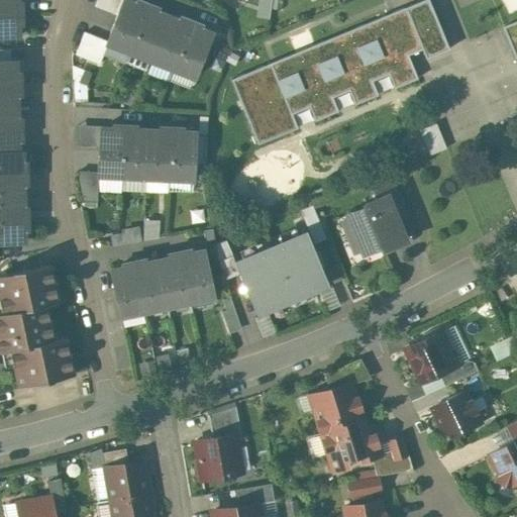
[(17,2),(16,0),(0,0),(0,13),(17,13),(17,7),(17,2)]
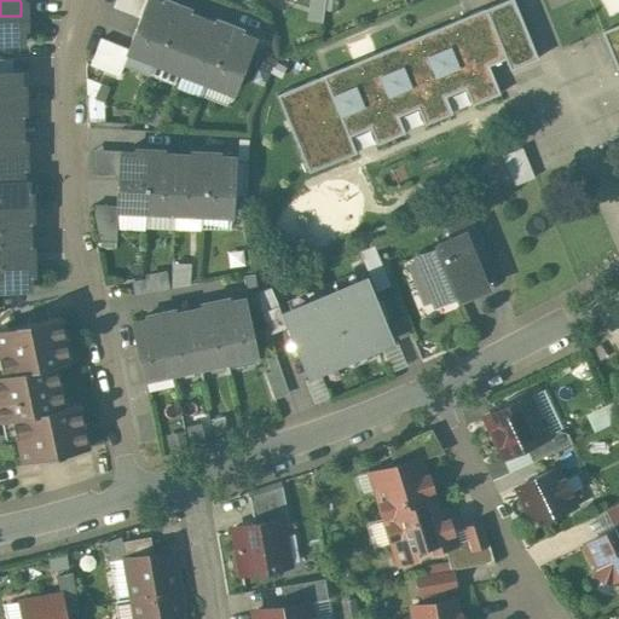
[(161,4),(151,0),(145,0),(126,51),(152,62),(174,5),(162,0),(161,4)]
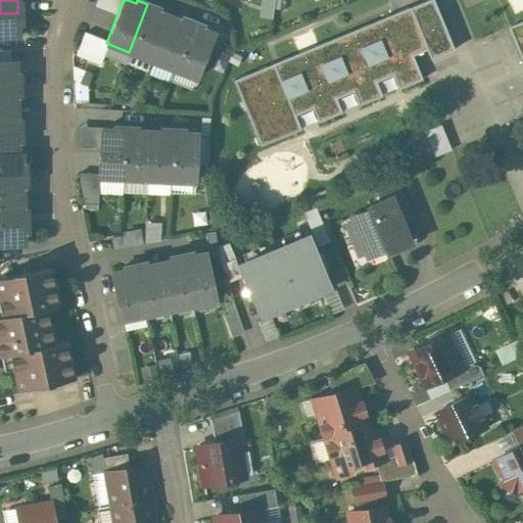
[(263,0),(260,16),(273,18),(275,0),(263,0)]
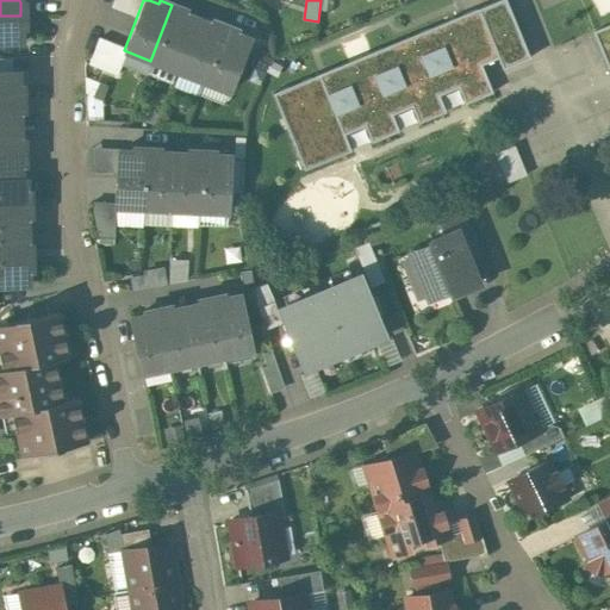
[(529,58),(505,0),(497,0),(317,75),(342,135),(344,135),(365,126),(371,143),(398,131),(392,114),(411,107),(418,123),(446,112),(439,95),(458,87),(465,104),(491,93),(493,99),(495,98),(481,66),(498,58),(502,69),(529,58)]
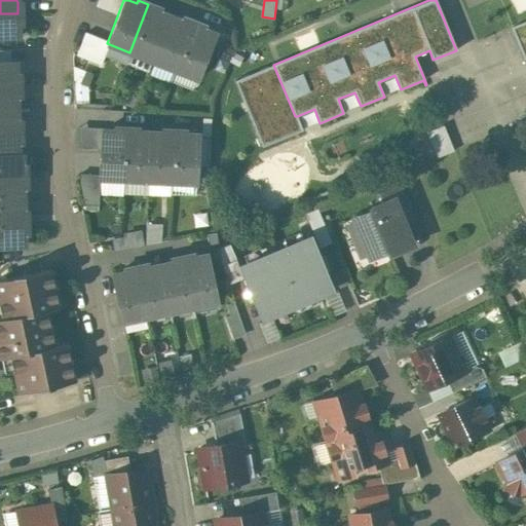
[(148,4),(129,52),(151,61),(168,15),(158,11),(159,8),(148,4)]
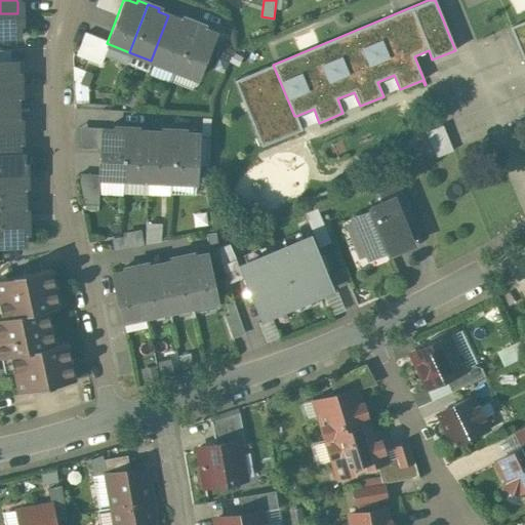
[(17,19),(17,13),(0,13),(0,37),(18,37),(17,25),(17,19)]
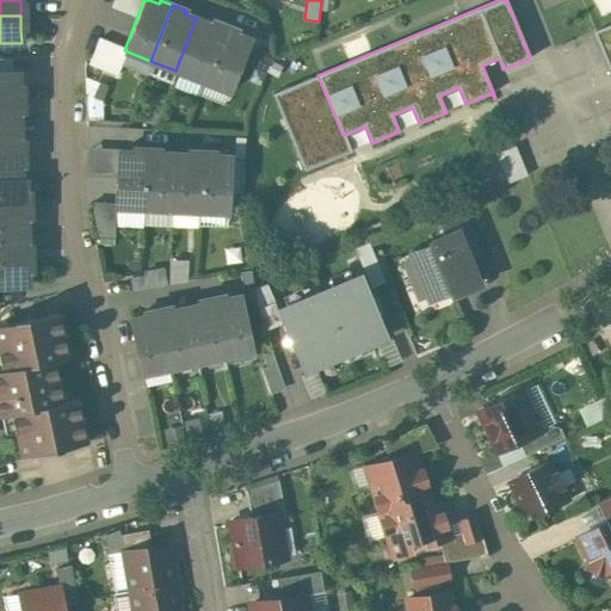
[(209,24),(196,18),(176,71),(202,81),(223,25),(210,20),(209,24)]
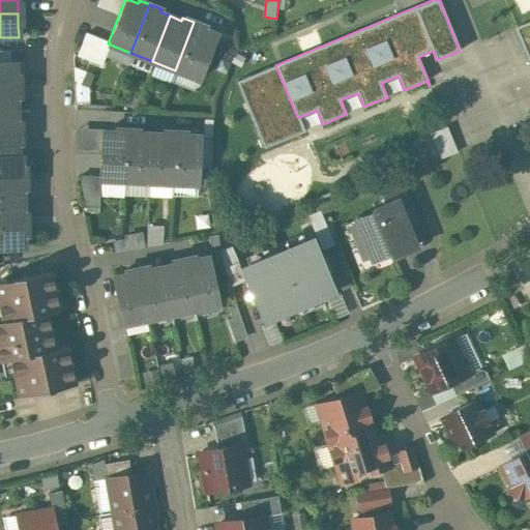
[(529,21),(516,27),(529,62),(529,21)]
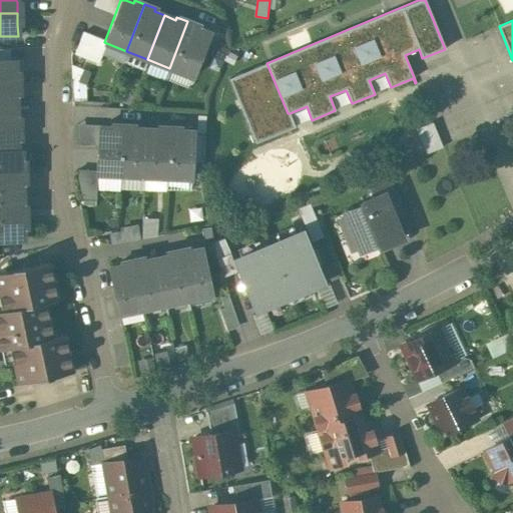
[(197,25),(187,21),(169,68),(191,76),(208,33),(196,28),(197,25)]
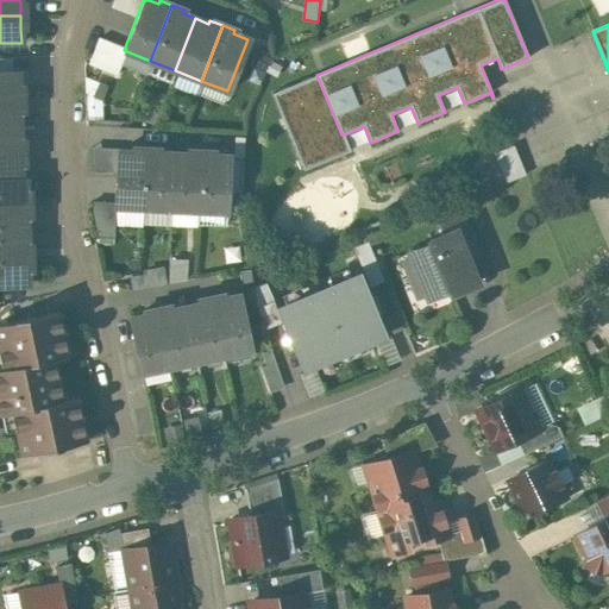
[(0,71),(0,99),(23,99),(23,92),(19,92),(19,86),(18,71),(0,71)]
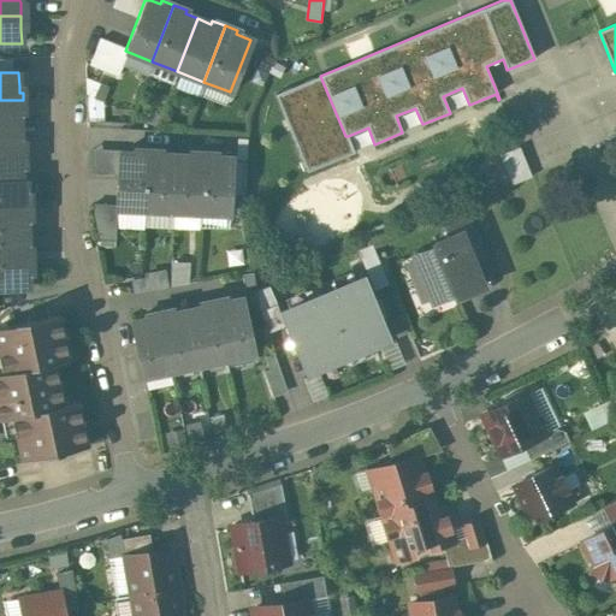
[(345,136),(320,76),(274,95),(307,172),(355,153),(348,136),(345,136)]
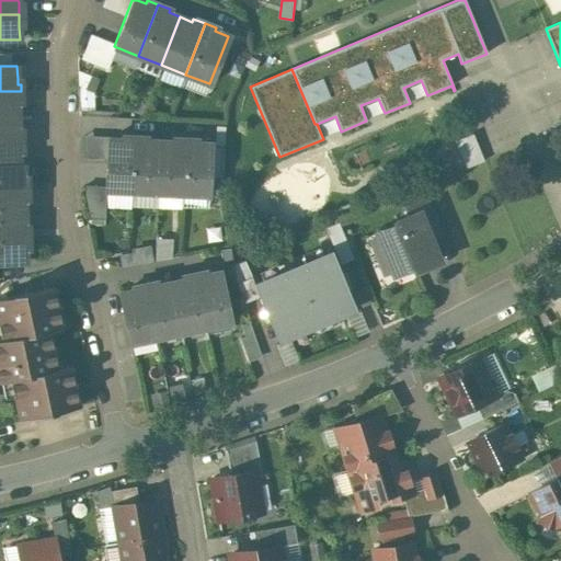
[(0,91),(0,115),(19,115),(18,103),(18,98),(21,98),(21,91),(0,91)]
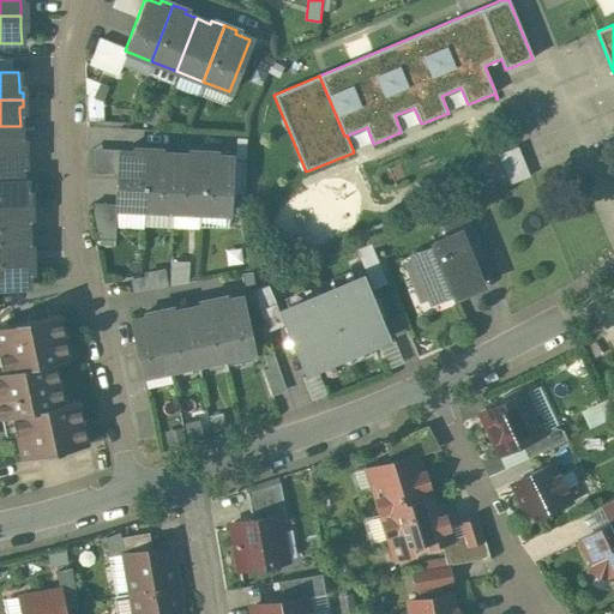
[(0,126),(0,152),(24,152),(24,145),(20,145),(20,139),(20,126),(0,126)]
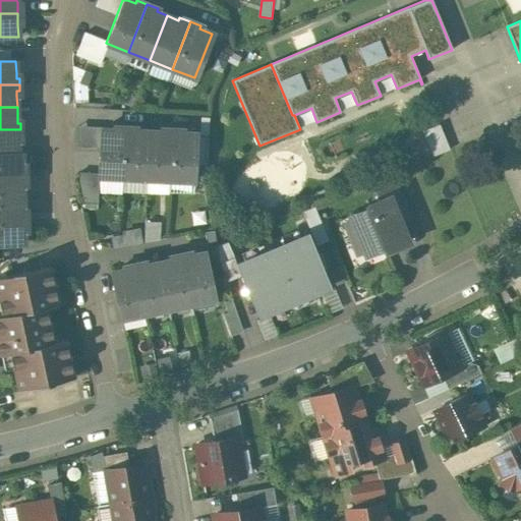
[(438,124),(421,131),(431,157),(449,150),(439,125),(438,124)]
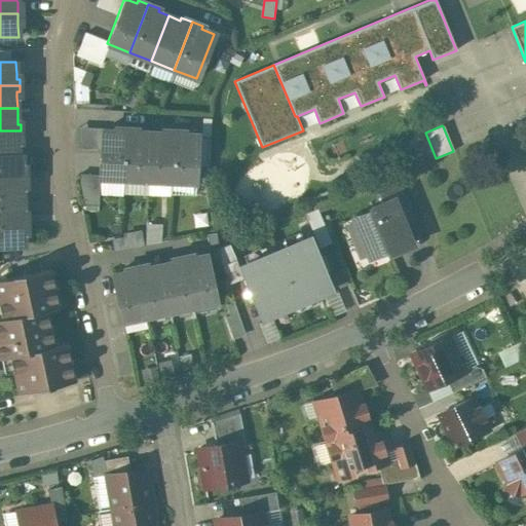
[(113,130),(101,129),(99,178),(123,179),(125,127),(114,127),(113,130)]
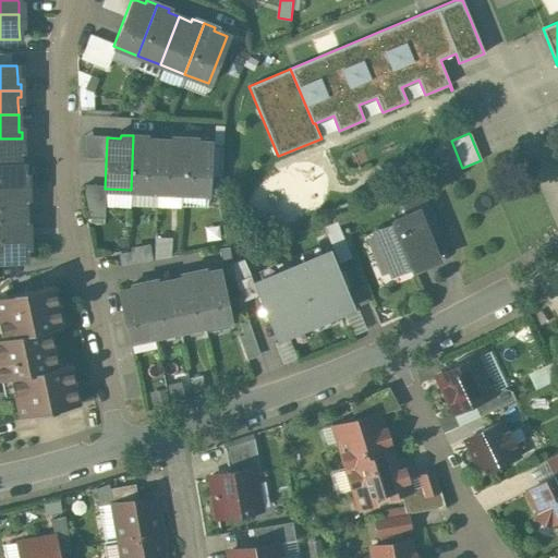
[(145,136),(133,135),(131,190),(155,192),(158,140),(145,140),(145,136)]
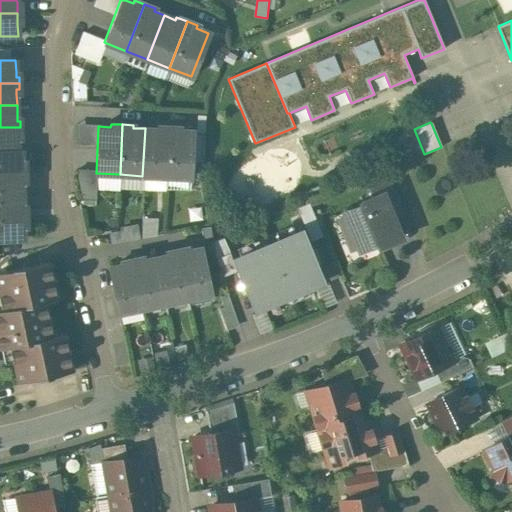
[(156,129),(145,128),(142,176),(165,177),(168,126),(156,126),(156,129)]
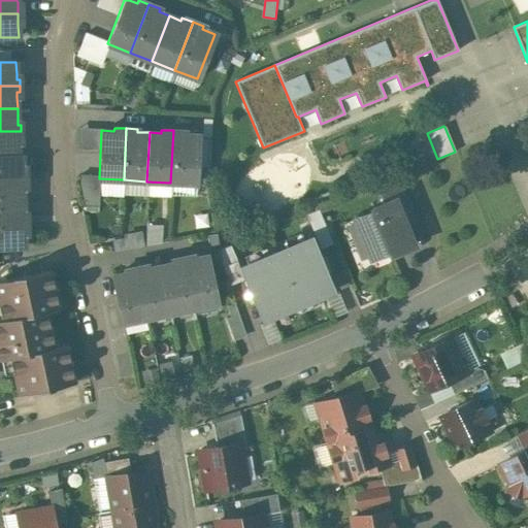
[(185,131),(173,130),(170,183),(195,184),(197,135),(185,134),(185,131)]
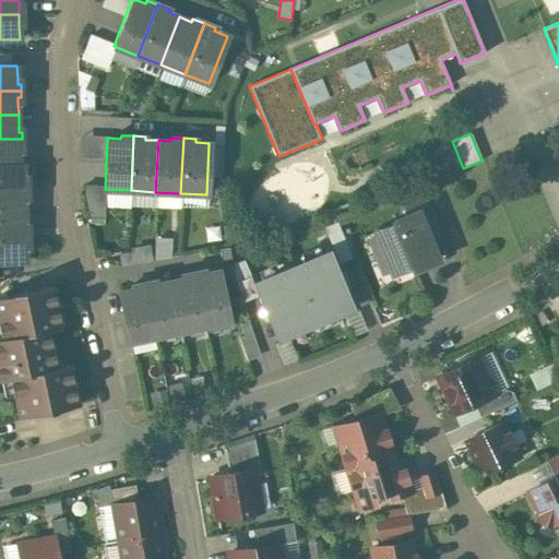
[(0,139),(0,163),(19,164),(19,152),(19,146),(22,146),(22,139),(0,139)]
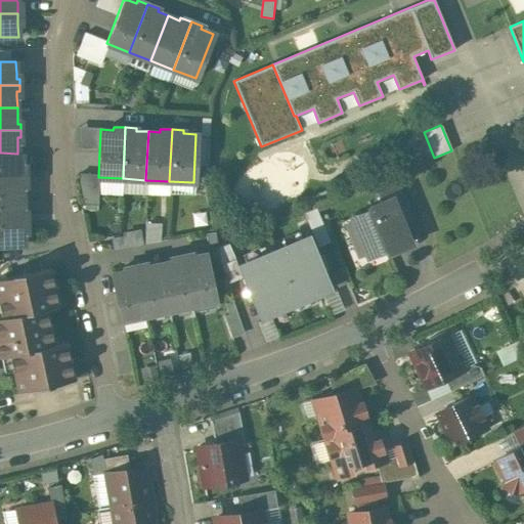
[(0,176),(26,175),(26,169),(23,169),(23,165),(22,154),(17,154),(0,153),(0,176)]
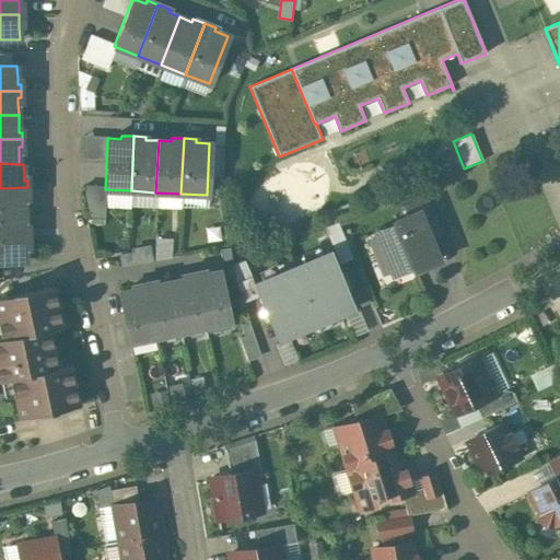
[(0,188),(0,212),(25,212),(24,200),(24,195),(27,195),(27,187),(0,188)]
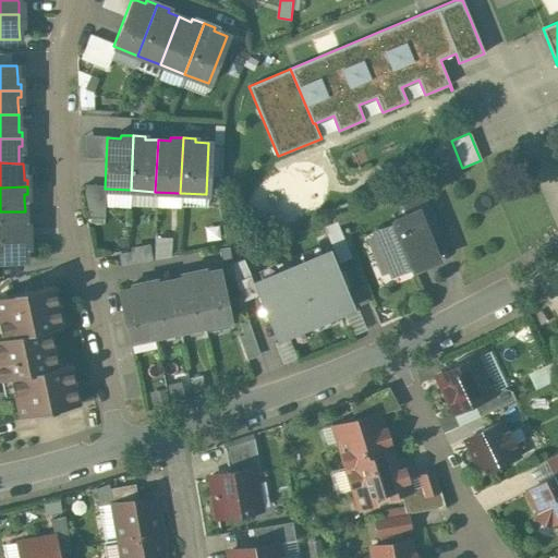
[(424,195),(402,204),(407,214),(415,210),(428,205),(424,195)]
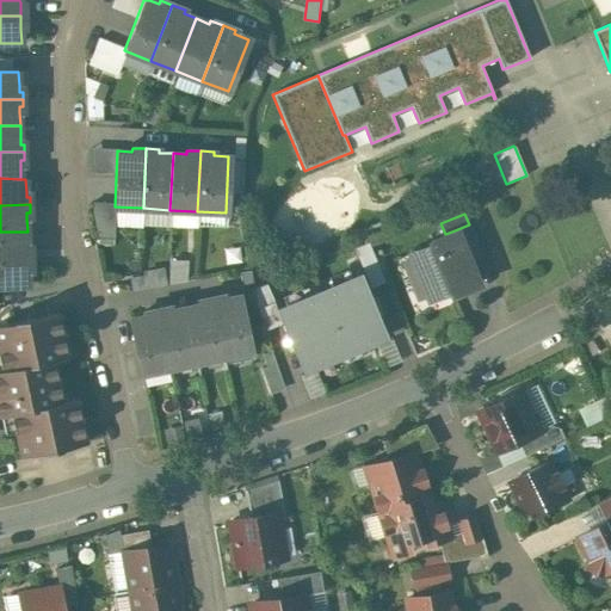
[(469,224),(455,230),(463,252),(479,246),(469,224)]
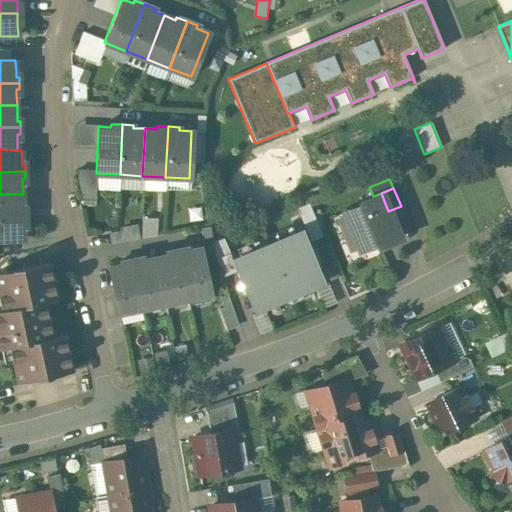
[(373,196),(359,202),(361,206),(344,213),(359,250),(376,243),(378,247),(399,238),(388,211),(381,193),(373,196)]
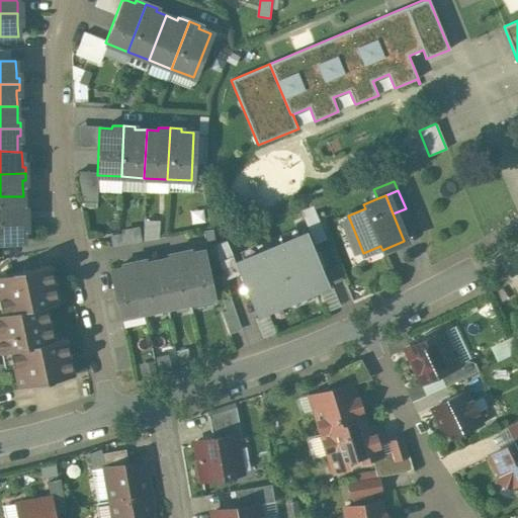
[(0,196),(0,219),(26,219),(26,212),(23,212),(23,207),(23,196),(0,196)]
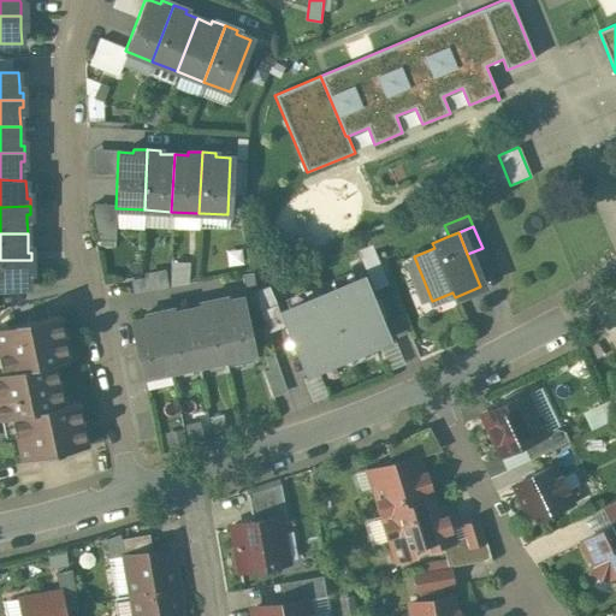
[(369,243),(357,249),(363,265),(377,260),(369,243)]
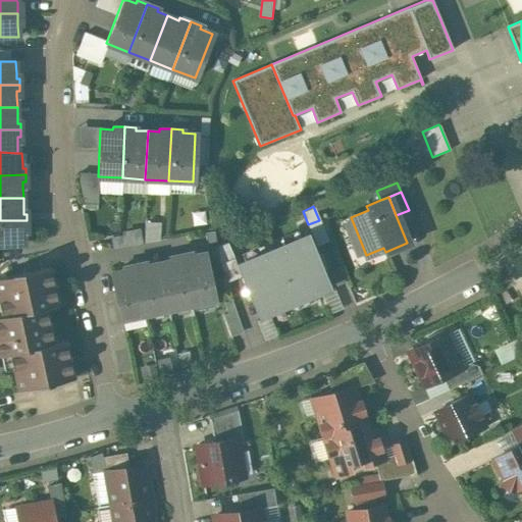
[(142,228),(107,230),(108,243),(159,241),(158,219),(142,220),(142,228)]
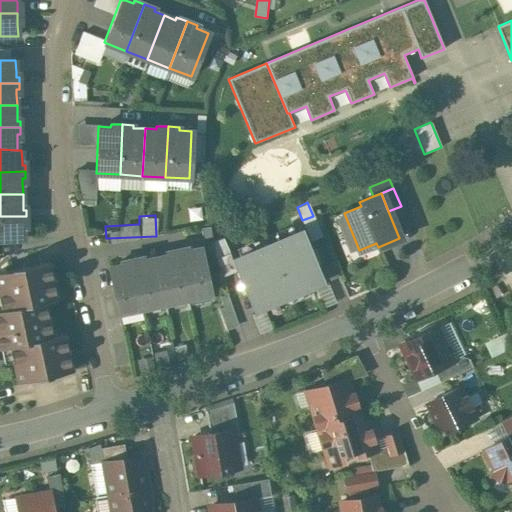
[(26,222),(26,216),(0,216),(0,239),(24,239),(23,227),(23,222),(26,222)]
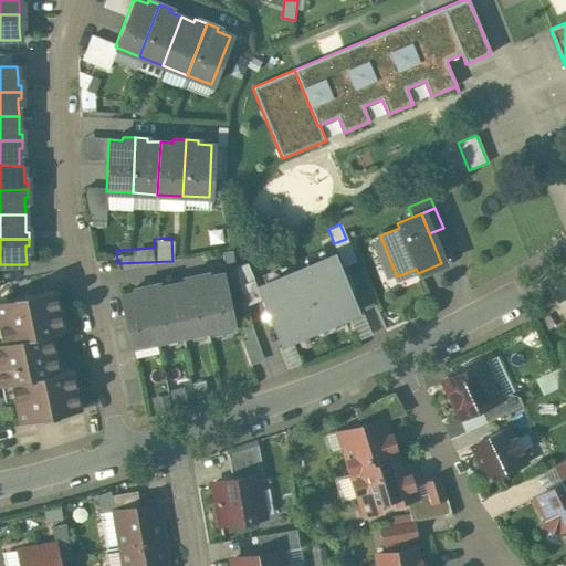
[(346,239),(334,243),(342,263),(354,258),(346,239)]
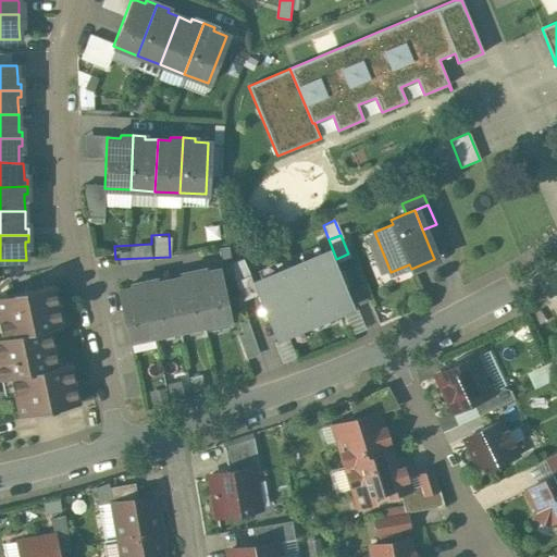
[(291,270),(311,320),(335,310),(334,307),(345,302),(324,252),(300,263),(301,265),(291,270)]
